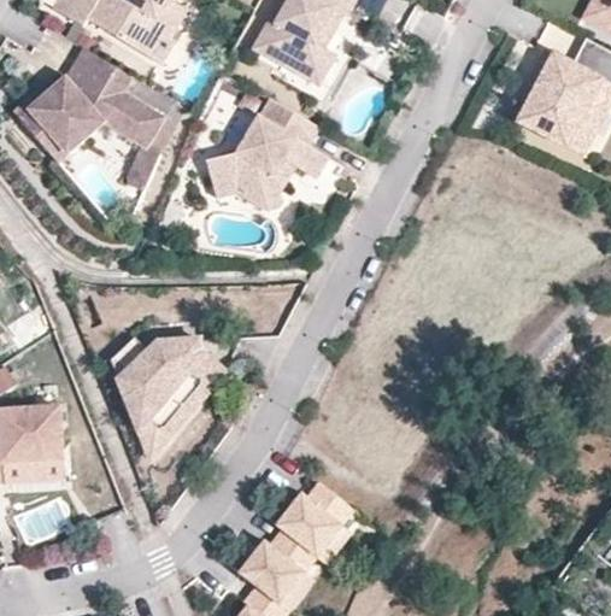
[(54,0),(51,7),(80,25),(84,18),(144,54),(157,34),(153,18),(164,0),(54,0)]
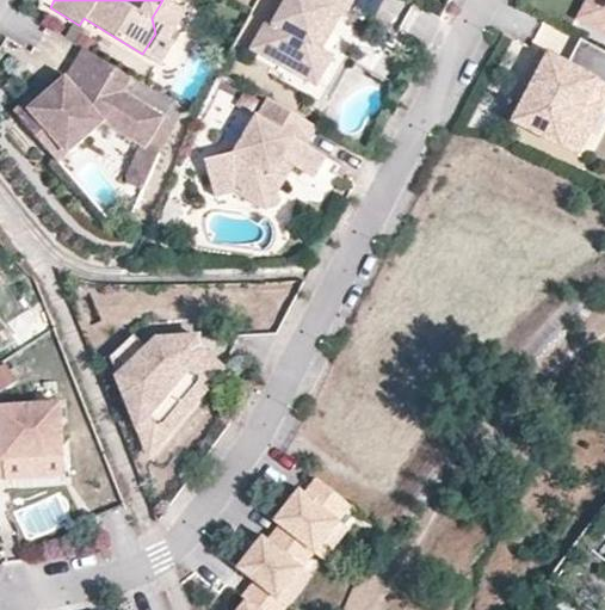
[(277,0),(252,45),(313,80),(328,51),(309,39),(328,7),(339,13),(339,12),(345,0),(277,0)]
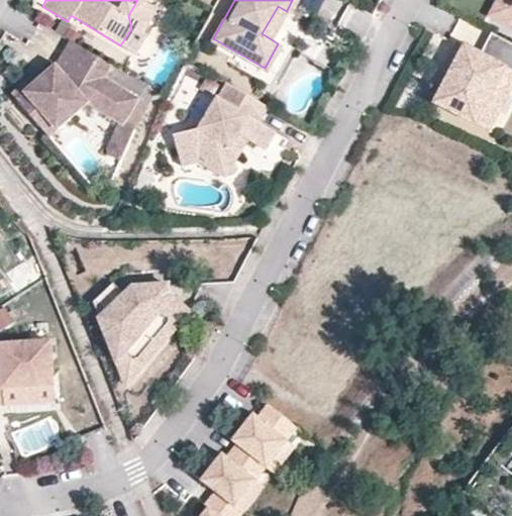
[(511,0),(493,0),(488,11),(511,23),(511,0)]
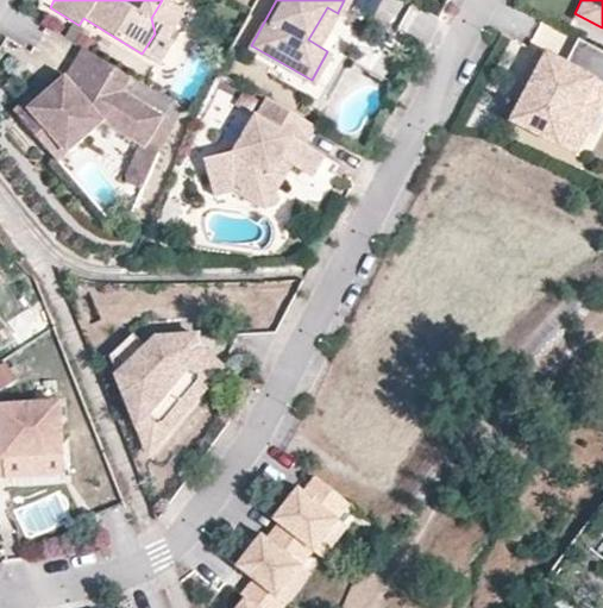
[(170,42),(155,33),(142,54),(157,63),(170,42)]
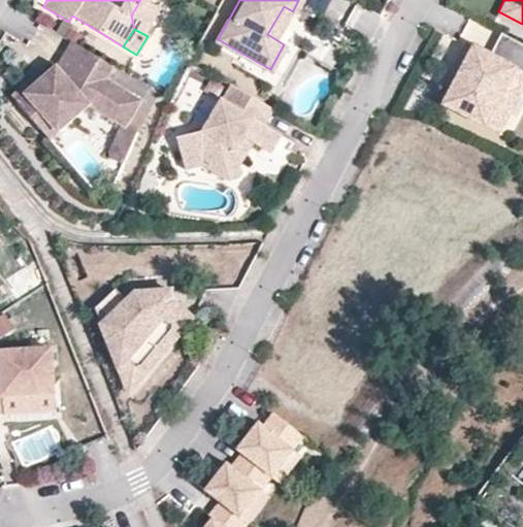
[(522,42),(498,30),(487,52),(464,39),(453,61),(460,64),(451,81),(440,101),(482,123),(501,86),(515,93),(522,76),(522,42)]
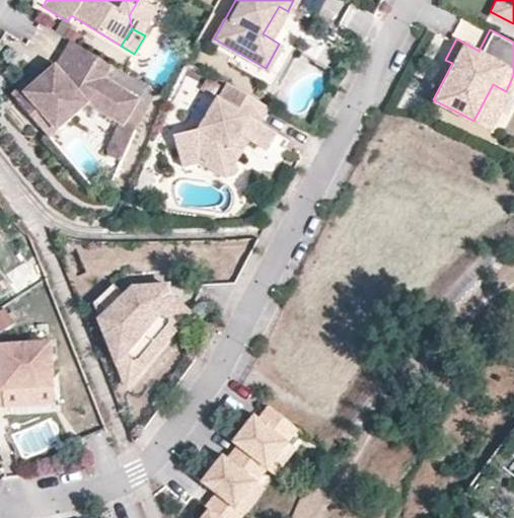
[(108,65),(69,41),(54,67),(16,102),(51,137),(87,101),(132,128),(146,105),(101,78),(108,65)]
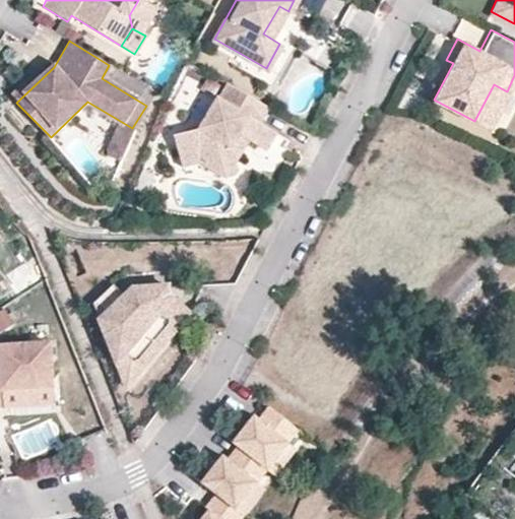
[(444,80),(453,63),(446,60),(437,77),(444,80)]
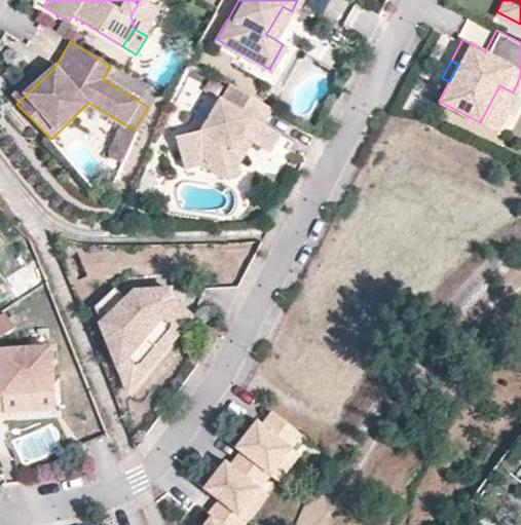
[(16,104),(54,68),(49,63),(12,98),(16,104)]
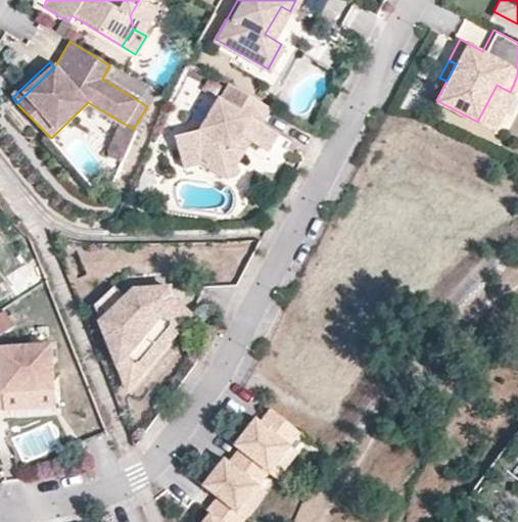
[(268,108),(227,85),(199,132),(174,139),(181,169),(197,164),(226,180),(233,178),(237,171),(235,163),(240,154),(230,149),(238,136),(248,141),(265,151),(275,134),(259,124),(268,108)]
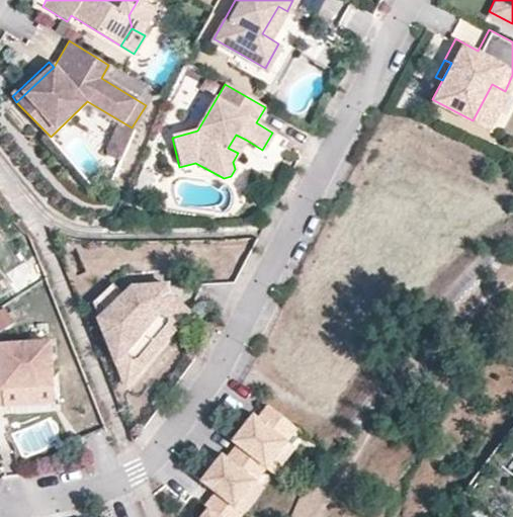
[(486,127),(505,91),(492,84),(473,120),(486,127)]
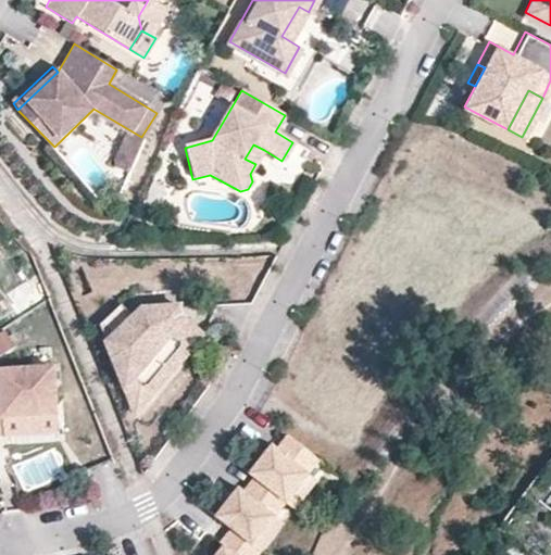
[(200,332),(182,317),(179,317),(145,317),(145,303),(140,303),(132,313),(117,301),(99,324),(130,404),(180,343),(187,349),(200,332)]
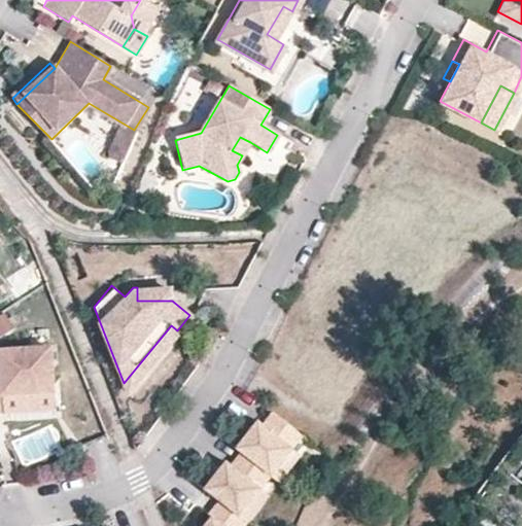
[(170,301),(170,288),(137,287),(137,301),(170,301)]
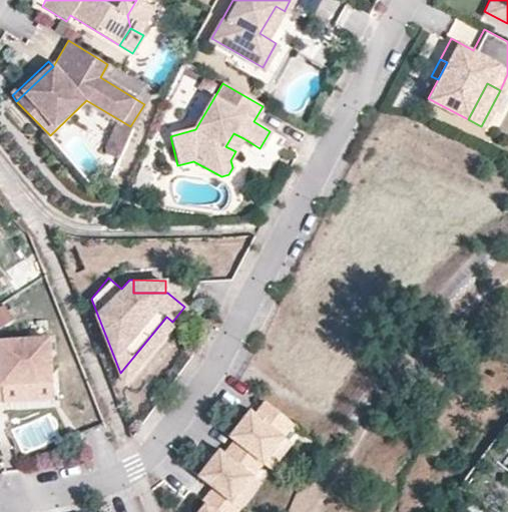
[(0,326),(8,322),(0,307),(0,326)]
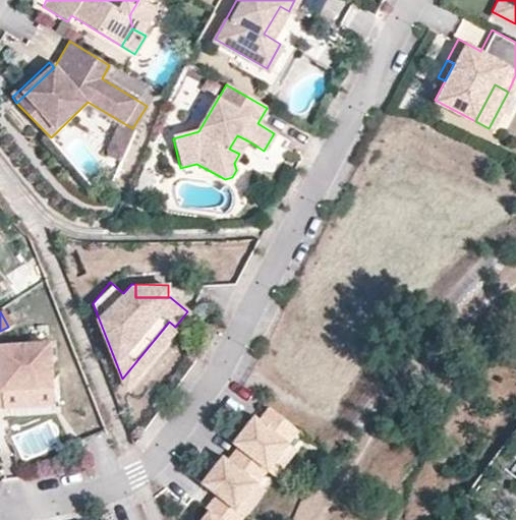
[(125,388),(175,327),(169,322),(122,379),(125,388)]
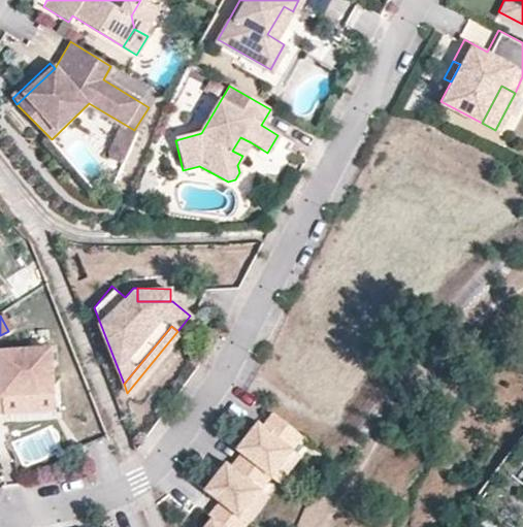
[(53,391),(50,347),(0,351),(0,408),(2,408),(1,394),(53,391)]
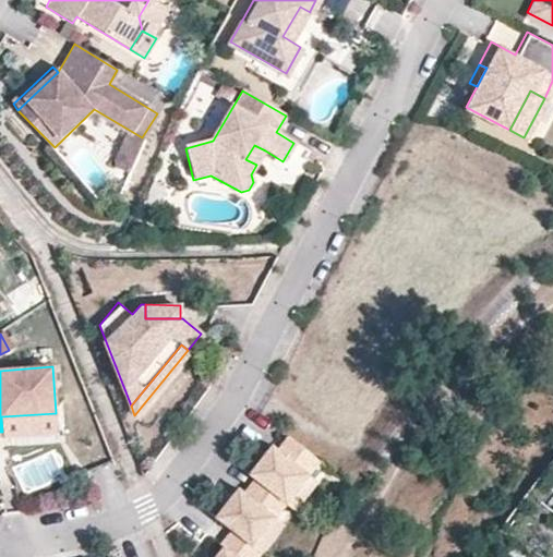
[(225,547),(217,556),(259,556),(262,553),(253,546),(321,460),(288,435),(278,448),(274,445),(250,474),(254,477),(243,492),(240,488),(217,518),(232,529),(220,544),(225,547)]
